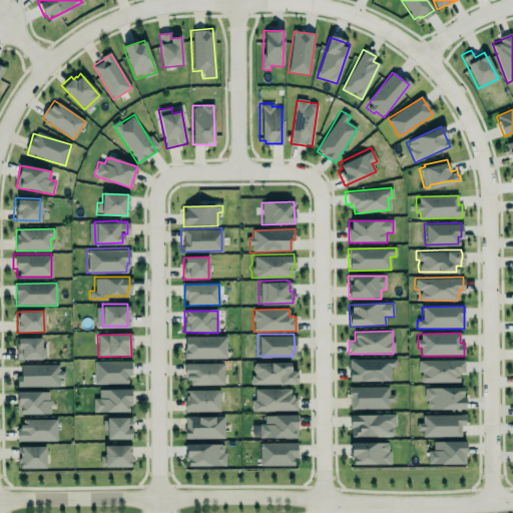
[(183,335),(224,335),(224,357),(182,358),(181,347),(183,347),(183,335)]
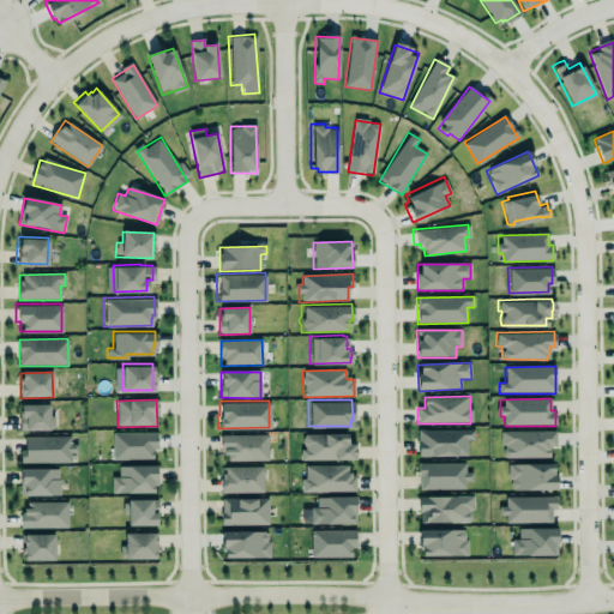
[(20,431),(54,429),(54,416),(49,416),(49,405),(19,405),(20,431)]
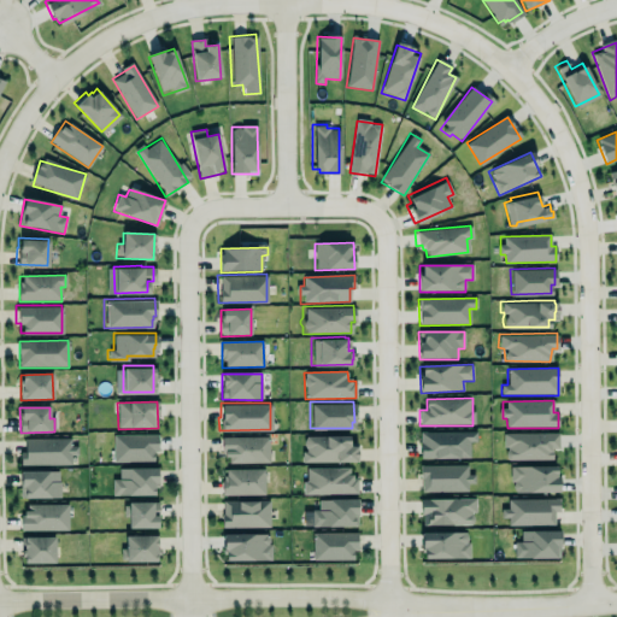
[(418,430),(474,430),(474,440),(468,440),(468,457),(418,457),(418,430)]
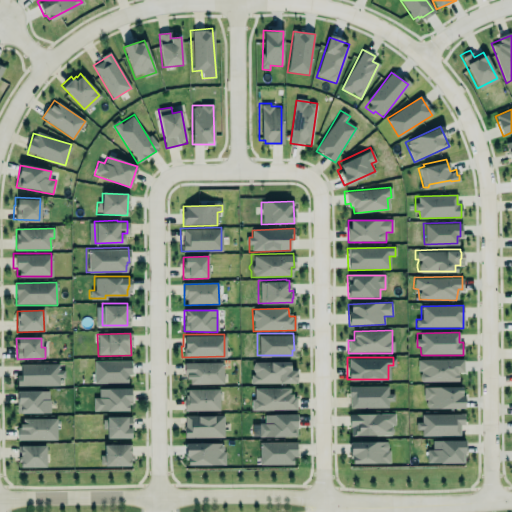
[(464,360),(419,360),(419,382),(458,382),(458,373),(464,373),(464,360)]
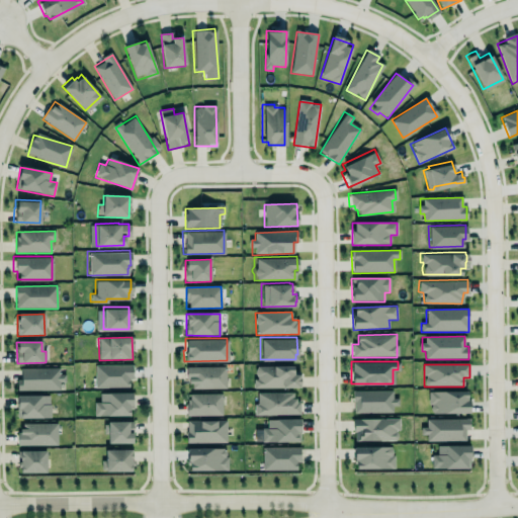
[(132,365),(95,365),(95,389),(132,387),(132,365)]
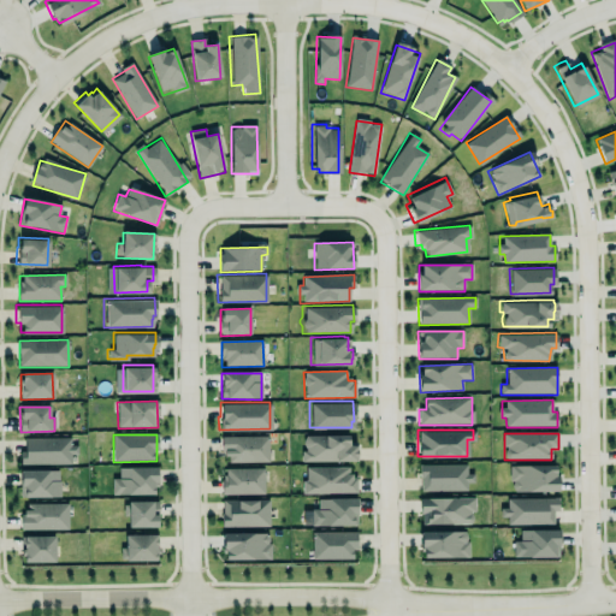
[(219,436),(267,434),(267,461),(226,461),(226,455),(221,455),(221,450),(219,450),(219,436)]
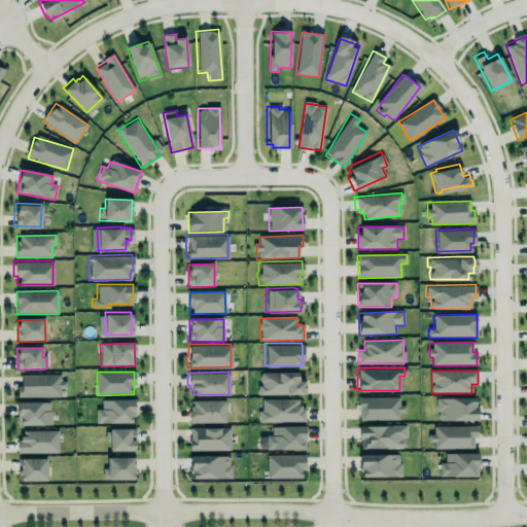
[(259,395),(305,394),(305,381),(299,381),(297,373),(258,374),(259,395)]
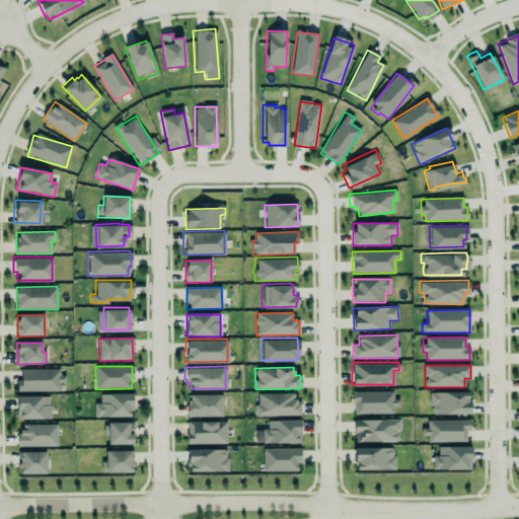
[(19,368),(58,368),(58,374),(64,374),(64,381),(58,381),(58,389),(15,389),(15,379),(19,379),(19,368)]
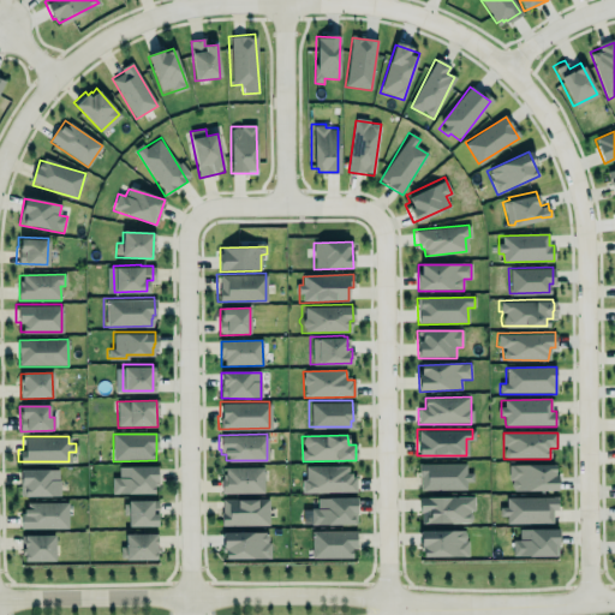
[(417,463),(417,475),(419,475),(419,489),(464,488),(464,481),(472,481),(472,471),(465,471),(464,461),(417,463)]
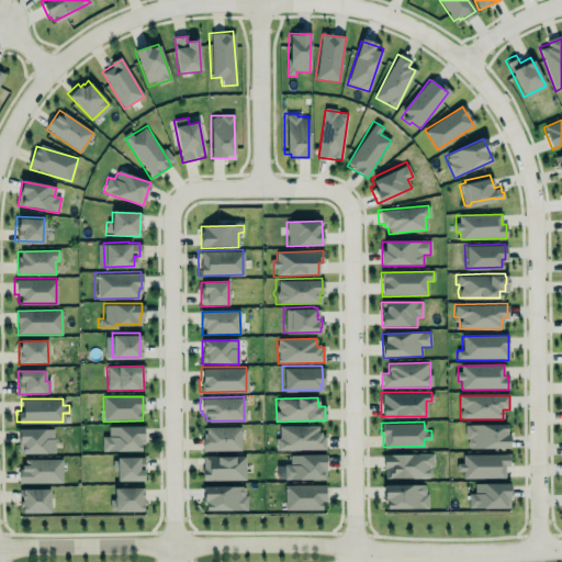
[(278,425),(317,424),(317,428),(322,428),(322,435),(325,434),(326,448),(274,450),(274,439),(278,437),(278,425)]
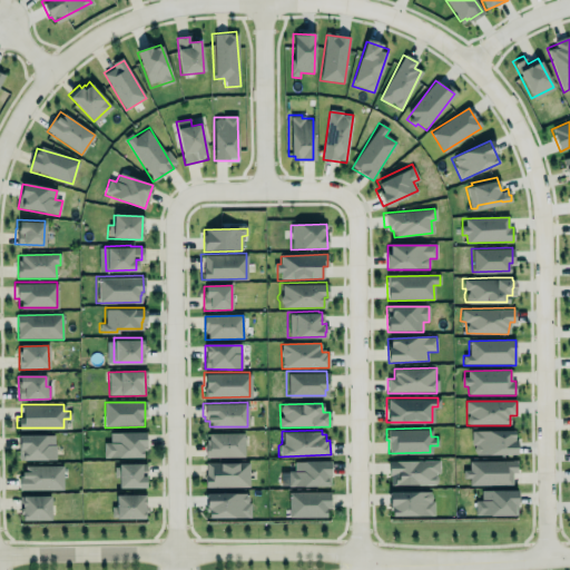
[(516,431),(472,432),(473,455),(516,454),(516,431)]
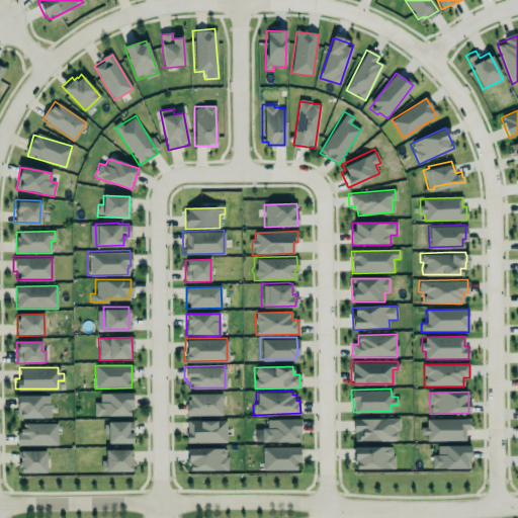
[(94,417),(132,416),(131,394),(99,394),(100,403),(94,403),(94,417)]
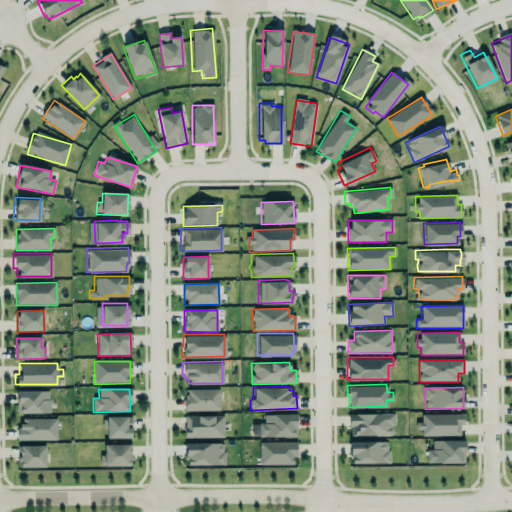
[(218,389),(219,409),(183,410),(183,394),(186,394),(186,389),(218,389)]
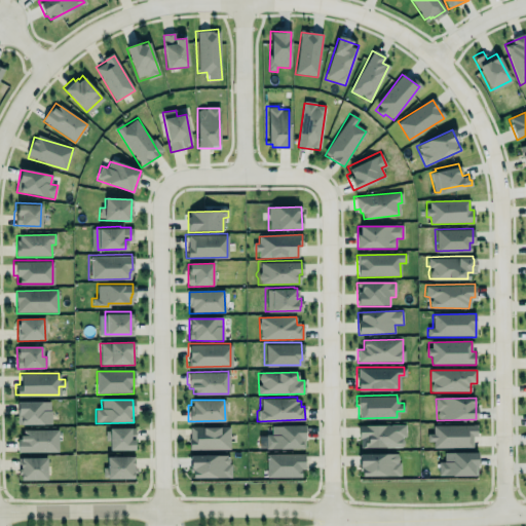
[(51,402),(16,403),(16,425),(51,425),(51,402)]
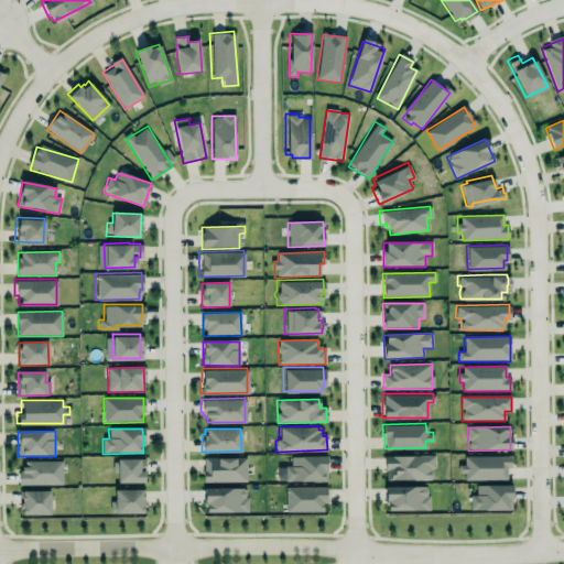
[(202,457),(245,456),(245,480),(201,480),(201,469),(202,469),(202,457)]
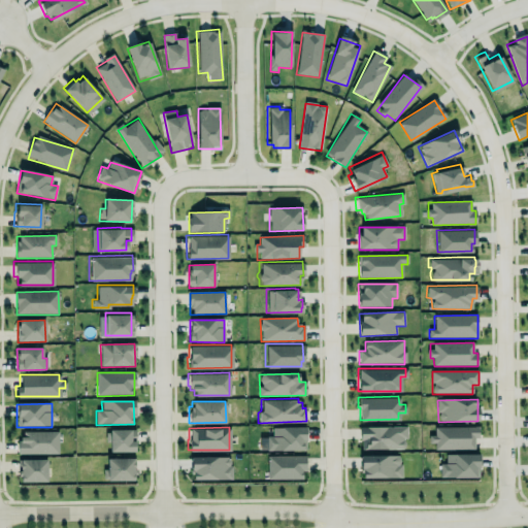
[(360,427),(361,450),(406,450),(405,427),(360,427)]
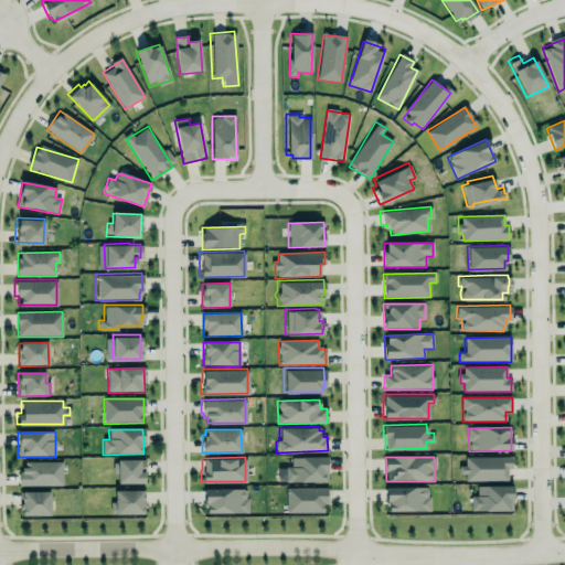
[(462,482),(508,481),(508,470),(512,470),(512,457),(465,458),(466,466),(461,466),(462,482)]
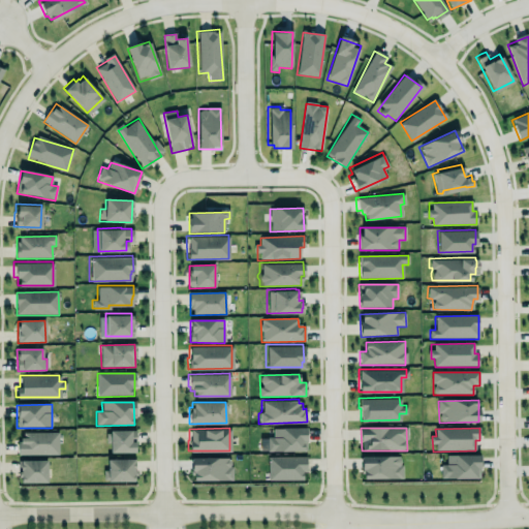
[(306,430),(273,429),(273,438),(260,438),(260,452),(306,453),(306,430)]
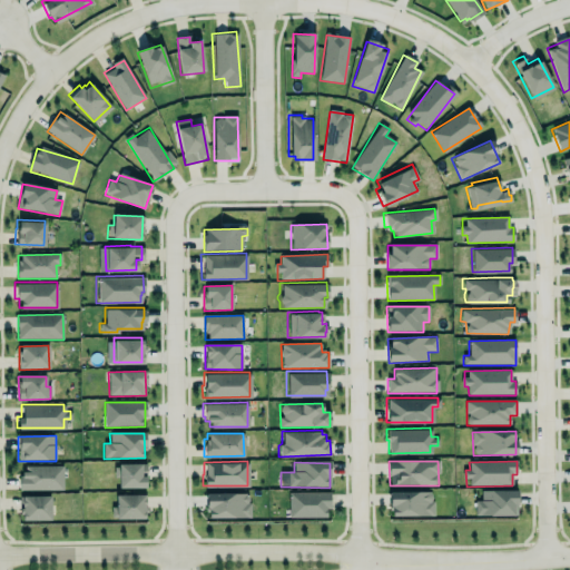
[(146,488),(146,464),(114,465),(114,479),(118,479),(119,489),(146,488)]
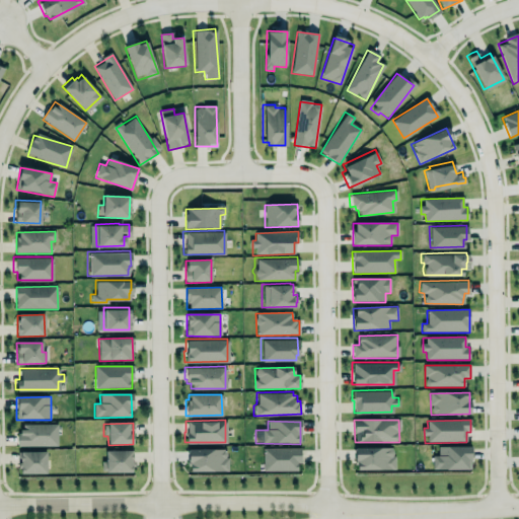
[(57,425),(19,425),(19,447),(58,446),(57,425)]
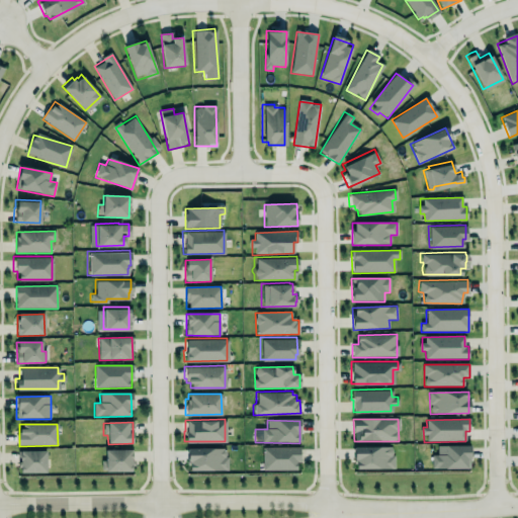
[(186,445),(186,459),(189,459),(189,467),(216,467),(221,469),(227,469),(227,458),(225,458),(225,452),(224,448),(211,445),(186,445)]
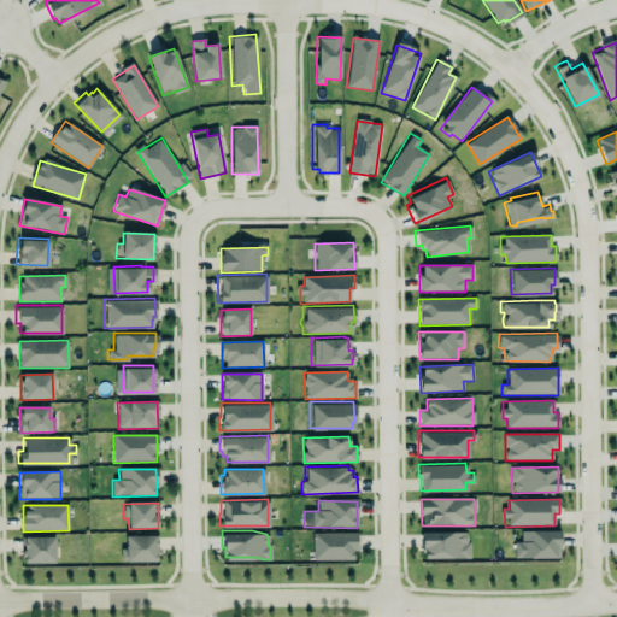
[(419,530),(463,530),(463,533),(465,535),(465,539),(464,541),(468,541),(468,557),(423,557),(423,556),(422,556),(422,551),(418,551),(419,530)]
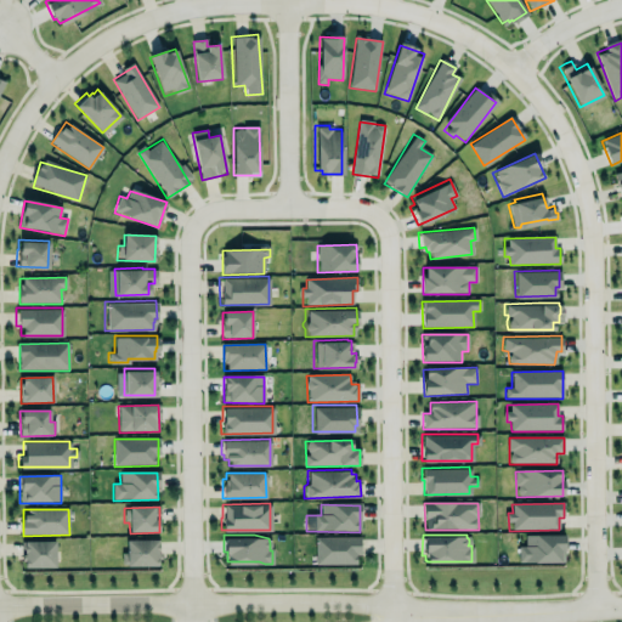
[(314,536),(358,536),(358,553),(354,553),(354,563),(314,564),(314,536)]
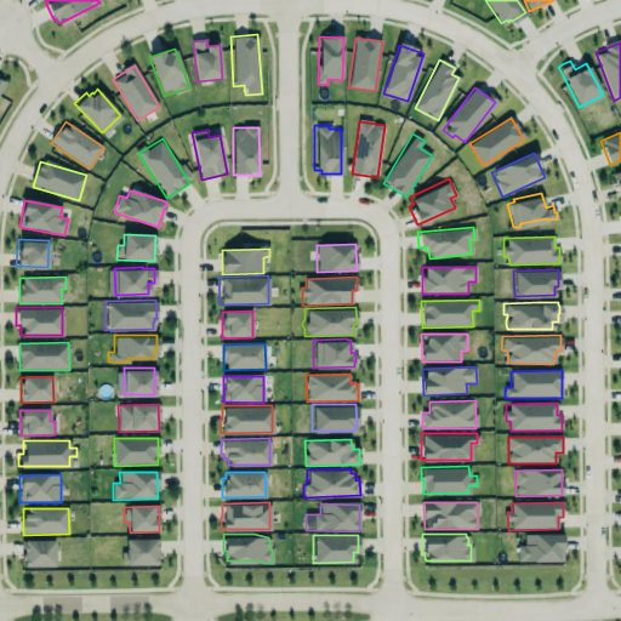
[(517,545),(518,563),(564,562),(563,535),(524,535),(524,545),(517,545)]
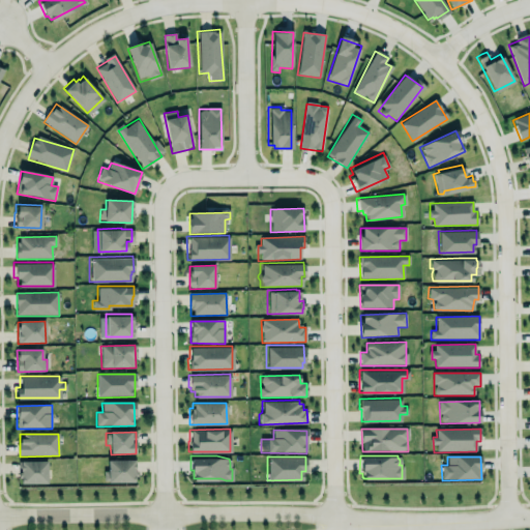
[(135,461),(108,461),(108,471),(104,471),(104,483),(135,483),(135,461)]
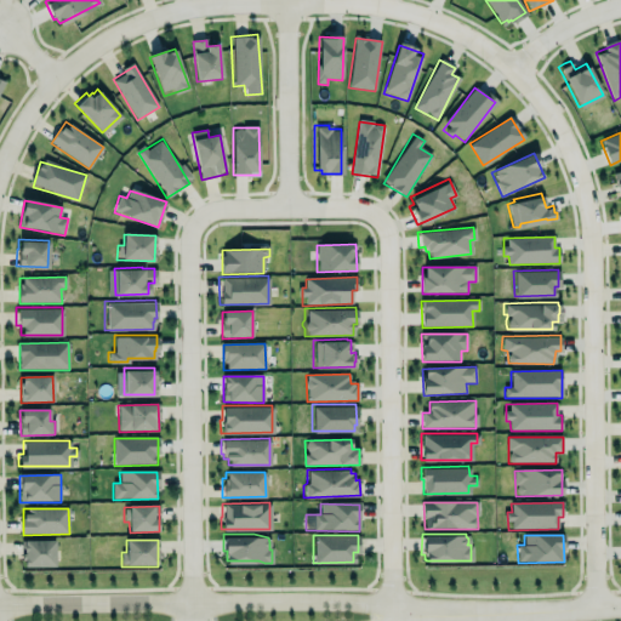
[(56,568),(55,541),(23,541),(23,568),(56,568)]
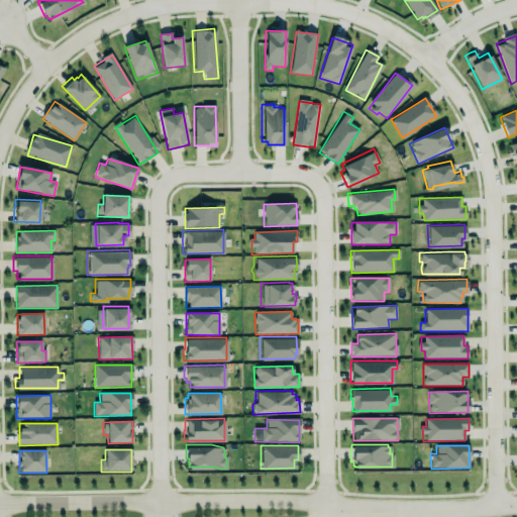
All buildings are outlined.
